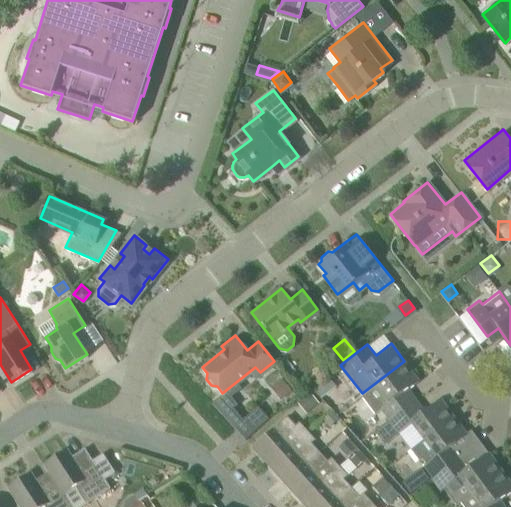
[(404,361),(362,393),(361,394),(374,411),(379,407),(388,418),(415,398),(407,387),(418,379),(404,361)]
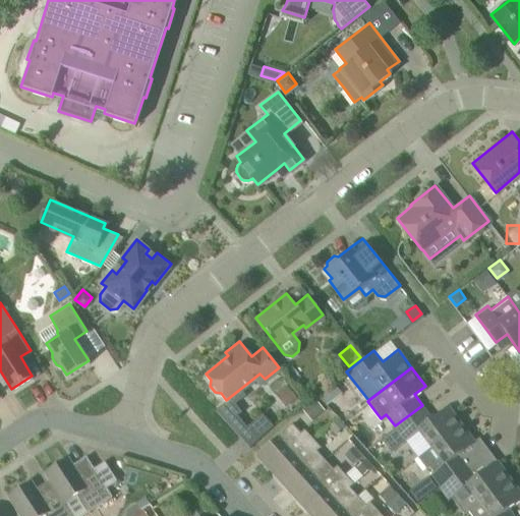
[(326,402),(342,390),(333,379),(318,391),(326,402)]
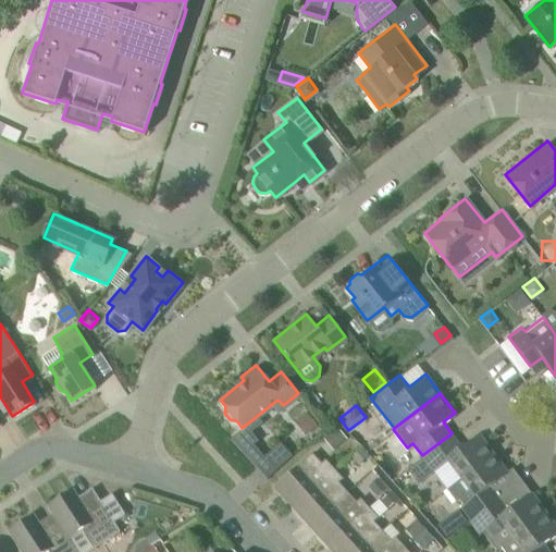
[(298,415),(309,429),(317,422),(307,409),(298,415)]
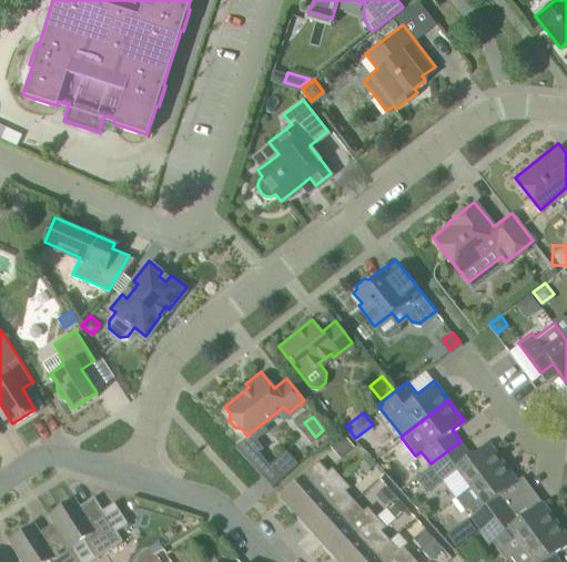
[(338,455),(352,443),(344,432),(330,445),(338,455)]
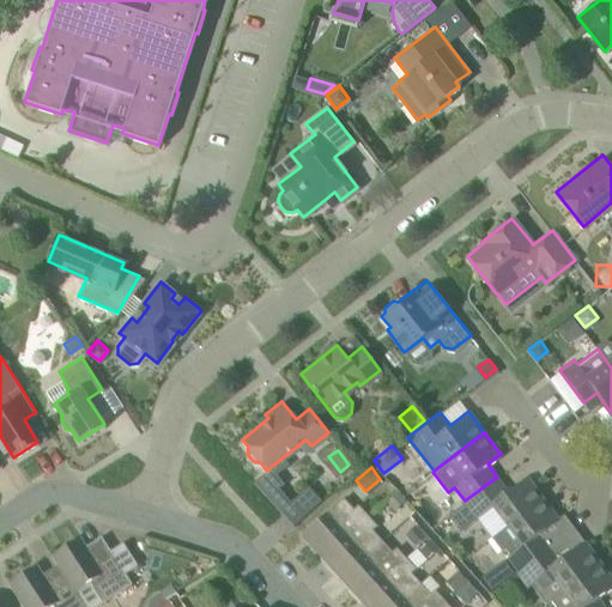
[(282,484),(271,472),(255,485),(291,527),(320,502),(307,486),(290,502),(277,487),(282,484)]
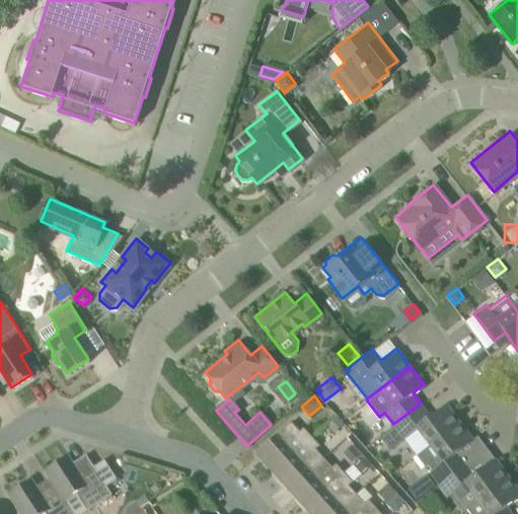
[(393,424),(379,434),(389,448),(417,427),(429,443),(459,421),(446,402),(430,415),(421,404),(393,424)]
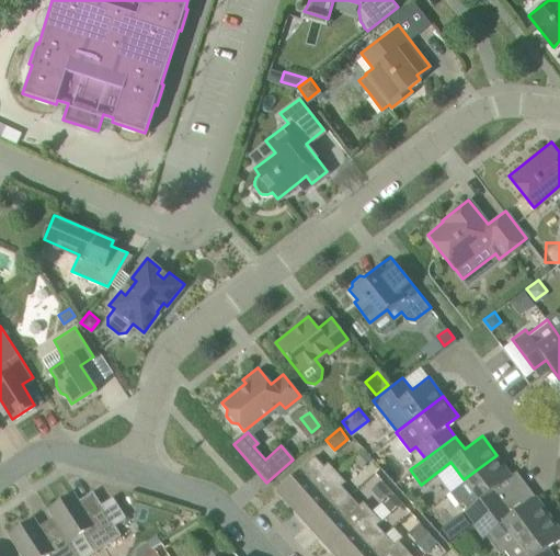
[(353,456),(360,465),(369,457),(363,449),(353,456)]
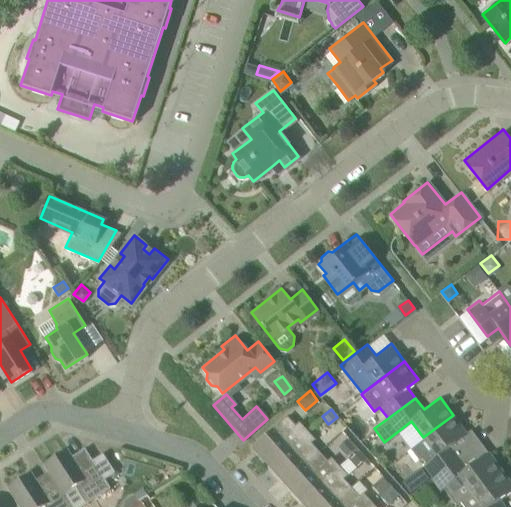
[(294,423),(286,414),(254,442),(259,448),(257,451),(267,463),(306,428),(298,419),(294,423)]
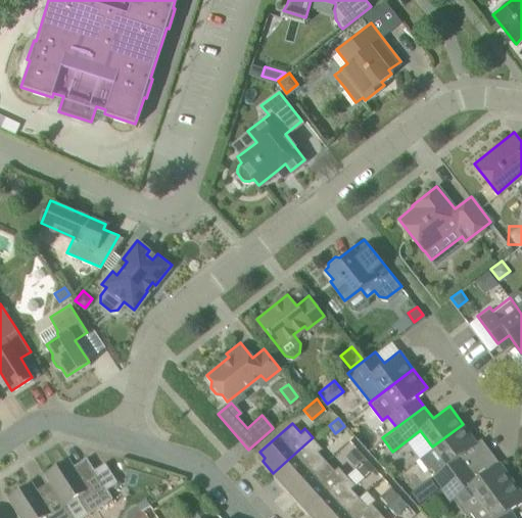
[(431,474),(440,486),(468,466),(460,455),(476,442),(463,424),(432,446),(419,457),(426,467),(429,464),(434,471),(431,474)]
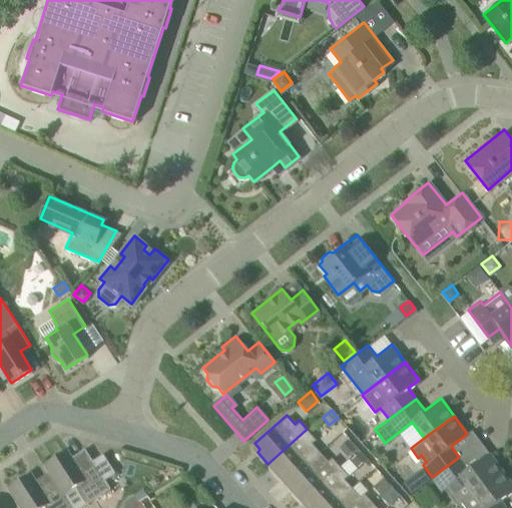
[(315,438),(307,429),(268,464),(284,482),(319,451),(311,442),(315,438)]
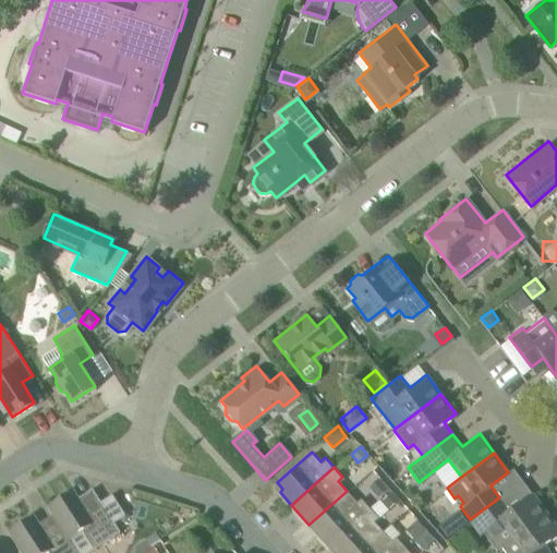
[(382,494),(389,487),(380,477),(372,484),(382,494)]
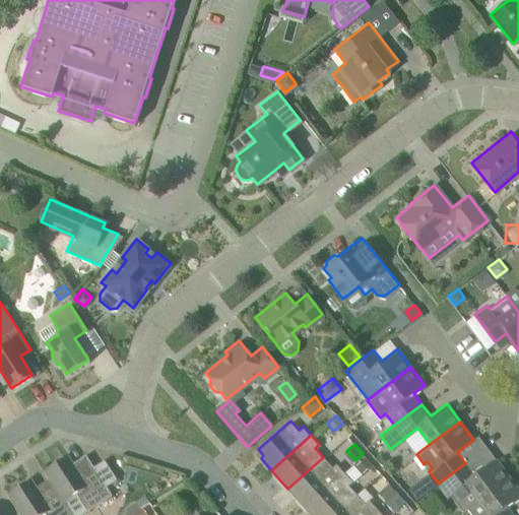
[(105,484),(116,476),(104,458),(93,465),(85,453),(68,464),(63,457),(43,469),(48,477),(48,476),(63,500),(64,500),(73,514),(85,506),(87,509),(111,494),(105,484)]
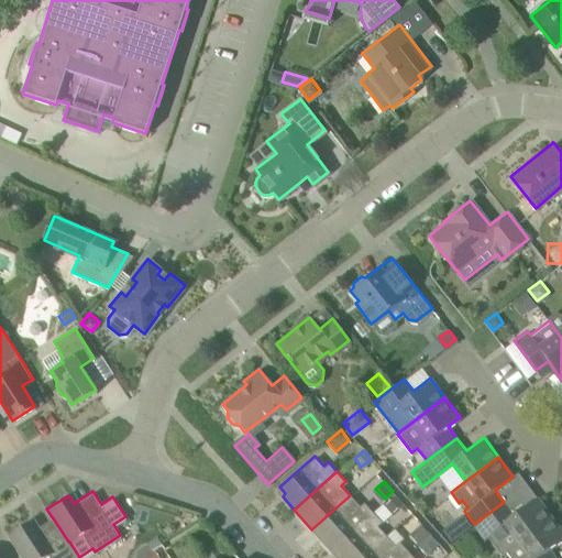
[(395,513),(405,504),(395,492),(384,502),(395,513)]
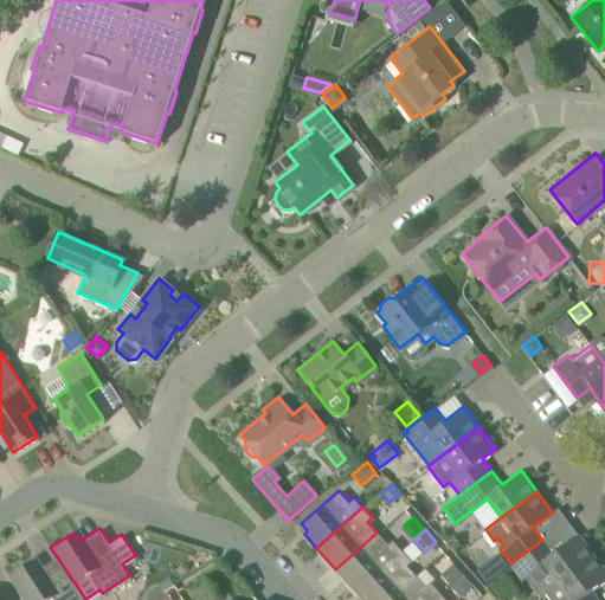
[(335,569),(355,591),(400,549),(391,539),(386,543),(377,533),(335,569)]
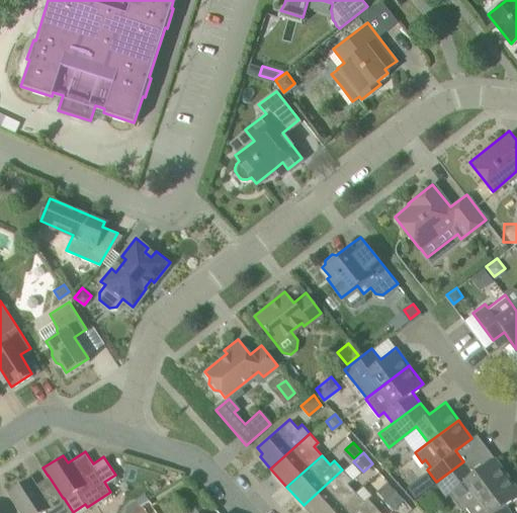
[(477,497),(507,475),(494,456),(471,473),(463,461),(436,482),(444,494),(452,488),(459,496),(469,488),(477,497)]
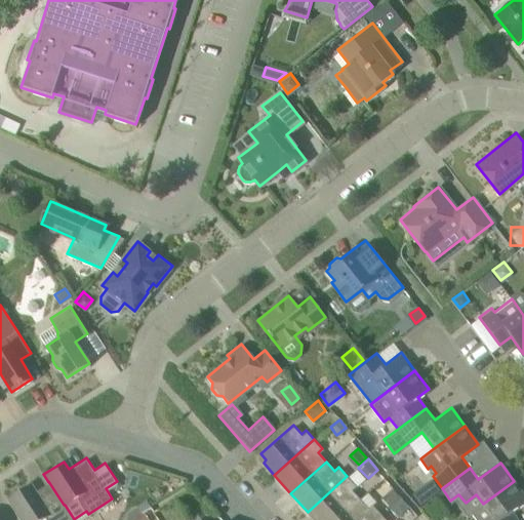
[(308,512),(315,519),(334,519),(360,497),(351,488),(355,485),(347,476),(308,512)]
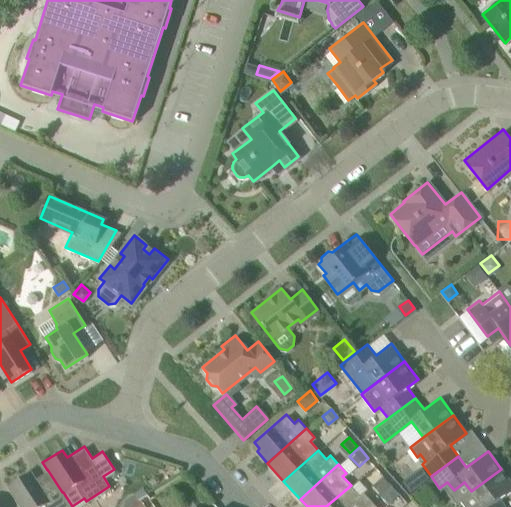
[(420,465),(400,480),(409,491),(428,476),(420,465)]
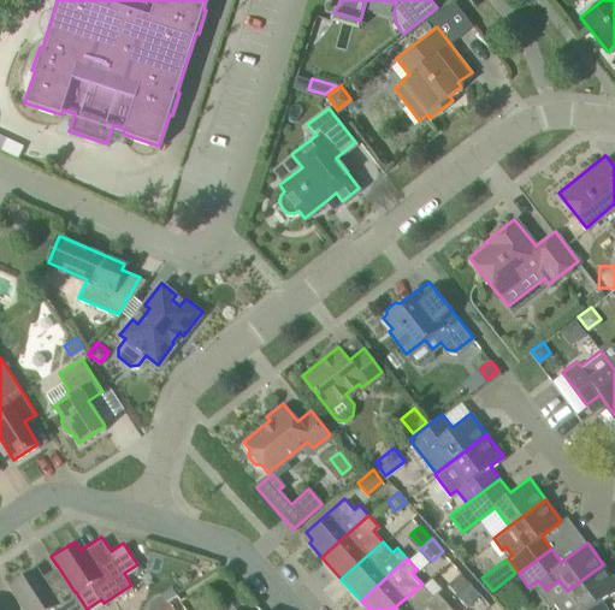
[(57,564),(57,566),(37,578),(31,569),(7,584),(23,609),(46,609),(47,609),(87,609),(76,592),(75,592),(57,564)]
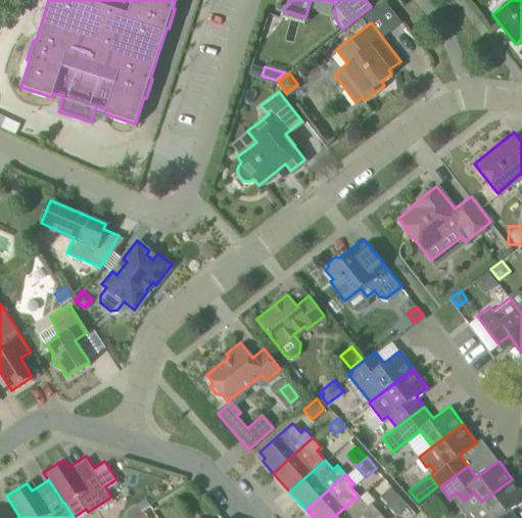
[(481,502),(488,512),(480,517),(516,517),(510,509),(521,500),(521,491),(512,479),(481,502)]
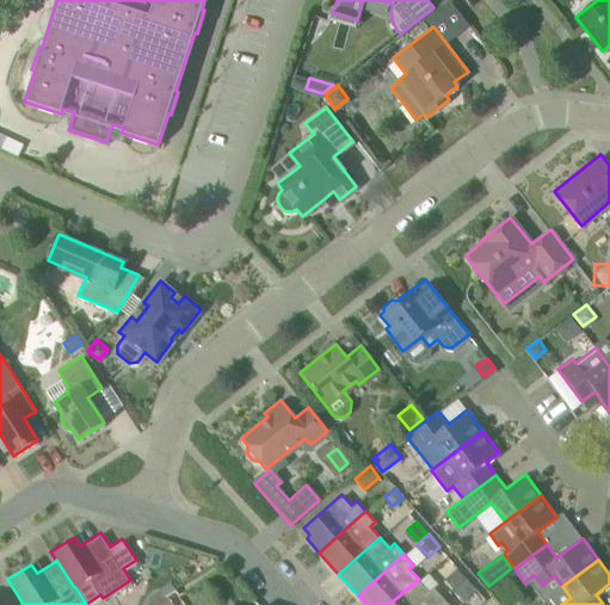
[(464,576),(455,566),(444,576),(454,587),(464,576)]
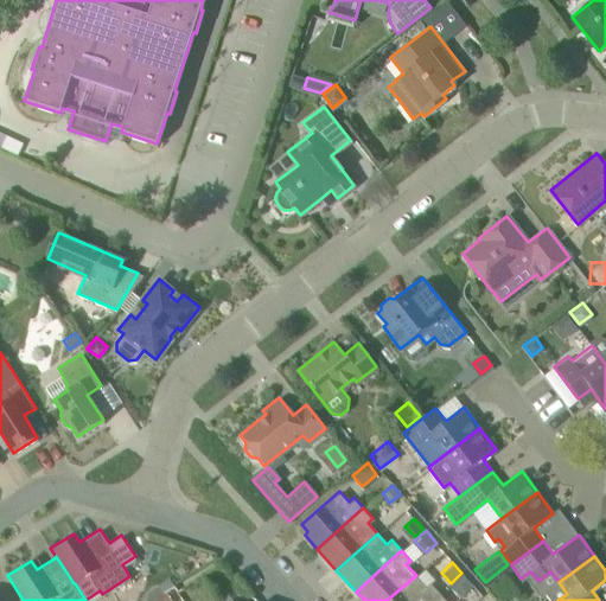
[(461,573),(451,583),(450,584),(459,595),(472,583),(461,573)]
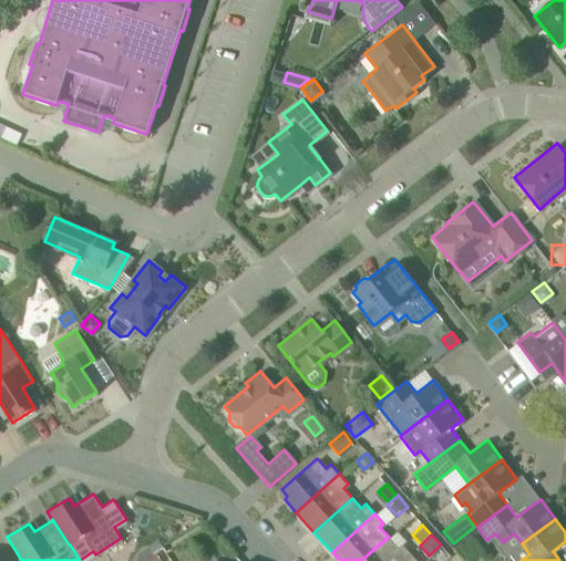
[(156,537),(146,543),(151,550),(154,549),(161,543),(162,543),(162,542),(157,537),(156,537)]
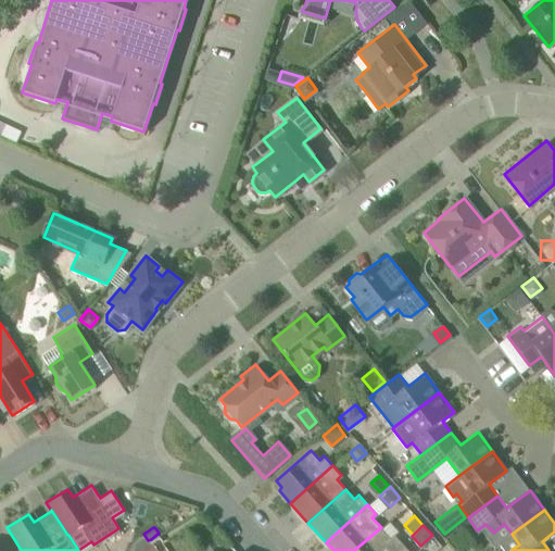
[(381,527),(354,550),(393,550),(403,543),(393,534),(389,537),(381,527)]
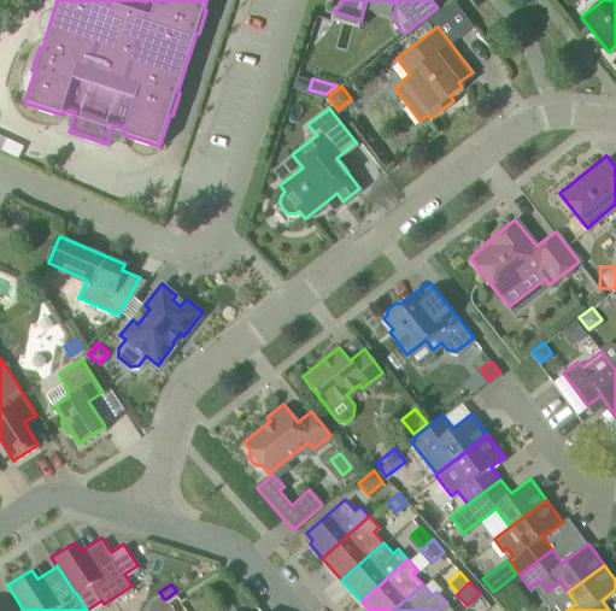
[(164,599),(152,607),(153,610),(175,610),(176,610),(168,598),(164,599)]
